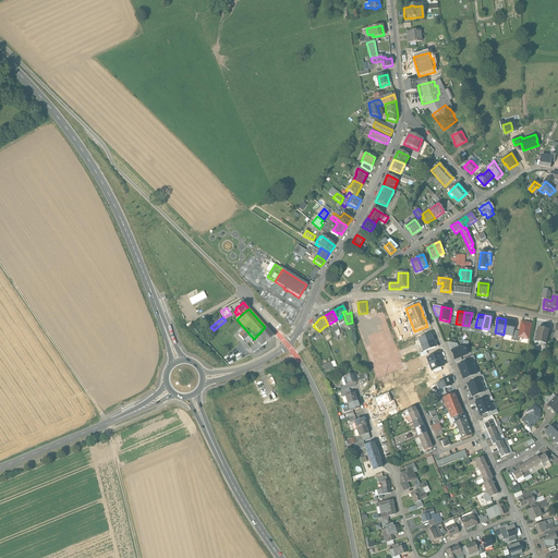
[(514,322),(506,319),(504,335),(511,336),(512,336),(513,330),(514,322)]
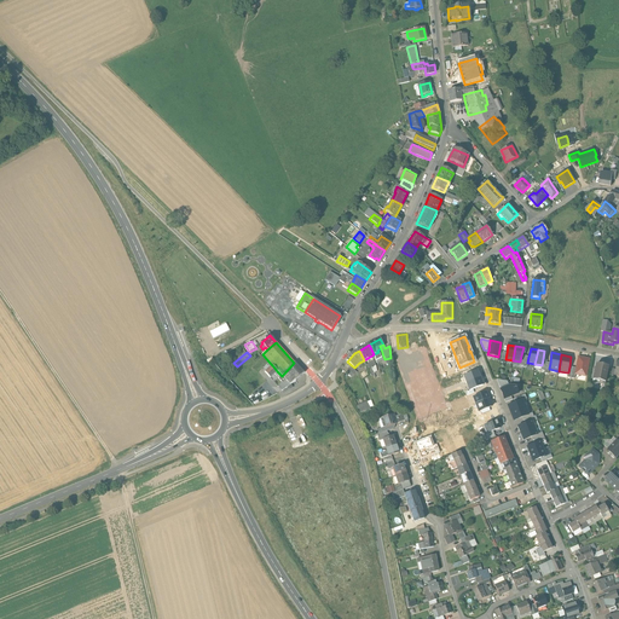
[(589,359),(578,358),(577,368),(576,375),(585,376),(589,359)]
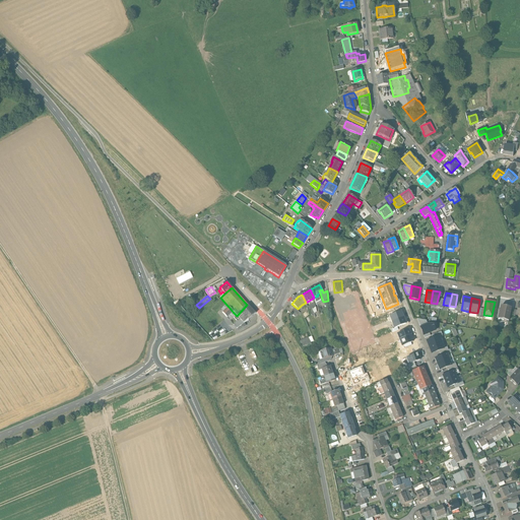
[(247,305),(237,316),(238,317),(244,323),(248,320),(255,314),(247,305)]
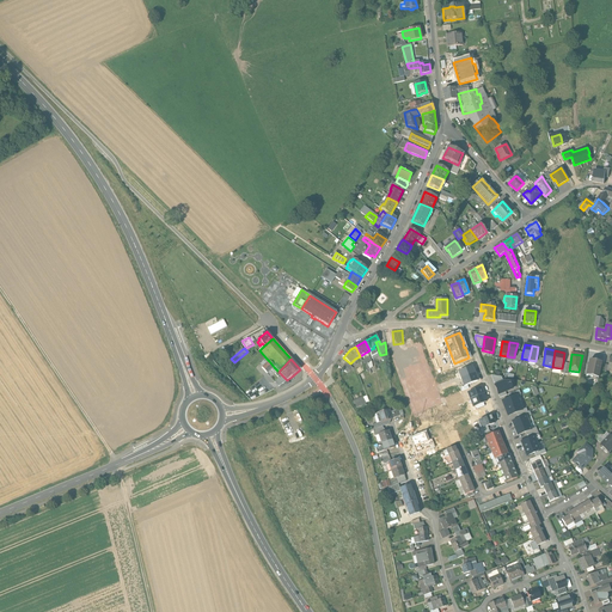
[(263,367),(262,368),(267,373),(274,367),(269,361),(263,367)]
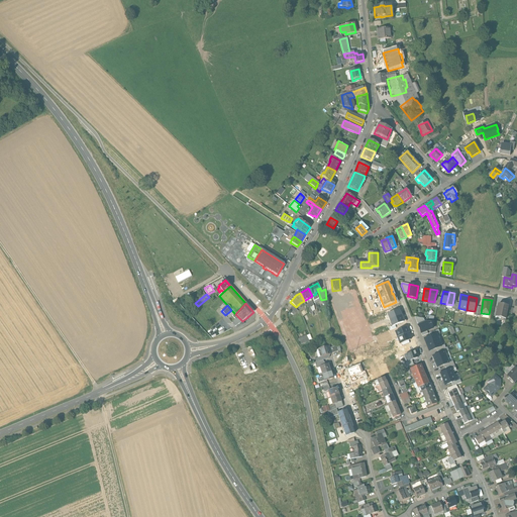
[(508,307),(498,305),(495,318),(505,320),(508,307)]
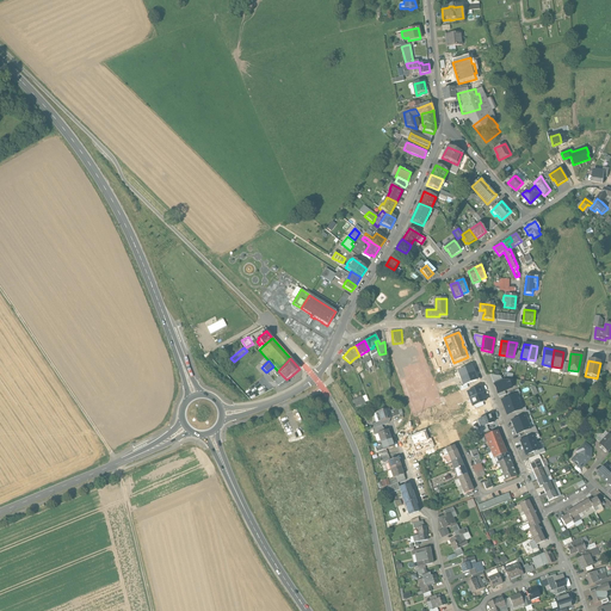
[(347,363),(343,366),(346,372),(352,368),(347,363)]
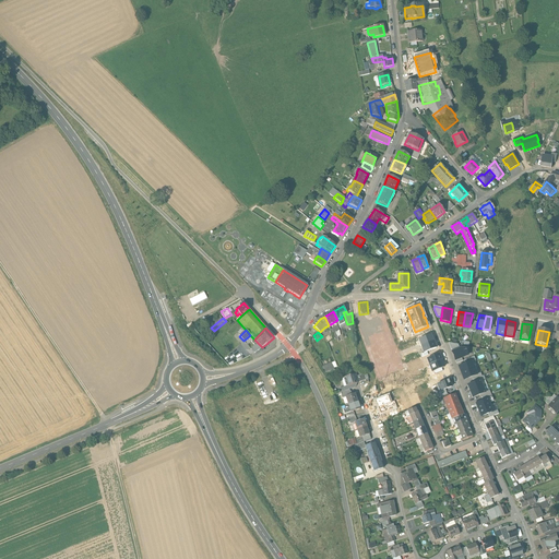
[(421,346),(433,342),(431,335),(418,340),(421,346)]
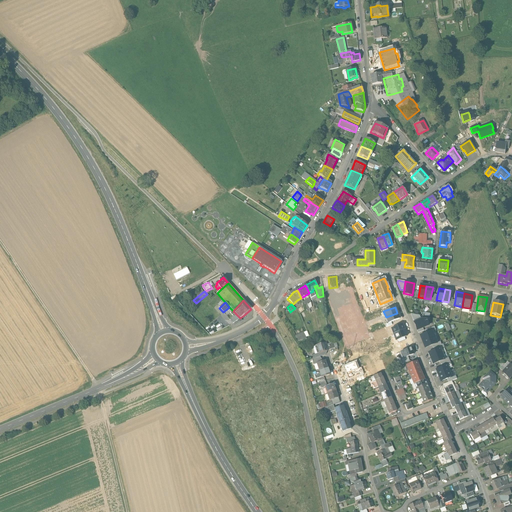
[(240,318),(234,312),(231,314),(234,317),(230,320),(233,323),(240,318)]
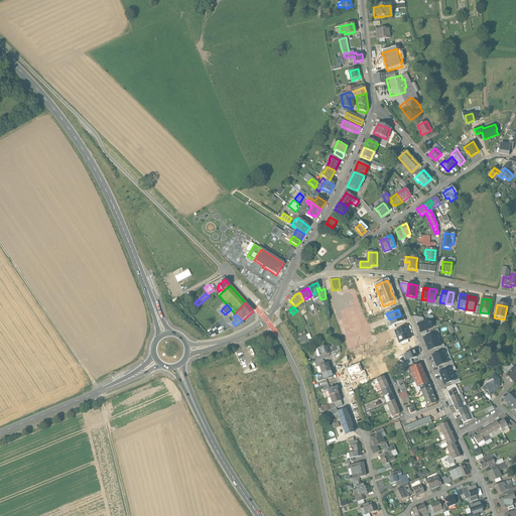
[(400,315),(389,319),(391,326),(394,325),(402,321),(400,315)]
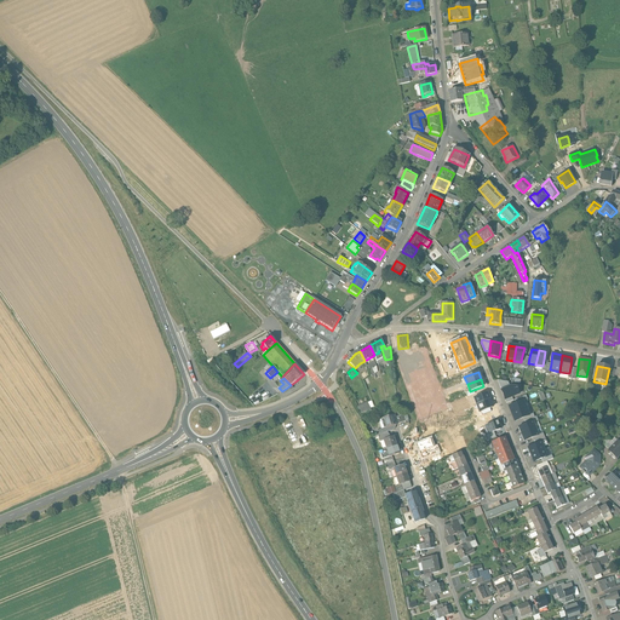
[(498,380),(501,391),(510,388),(507,383),(498,380)]
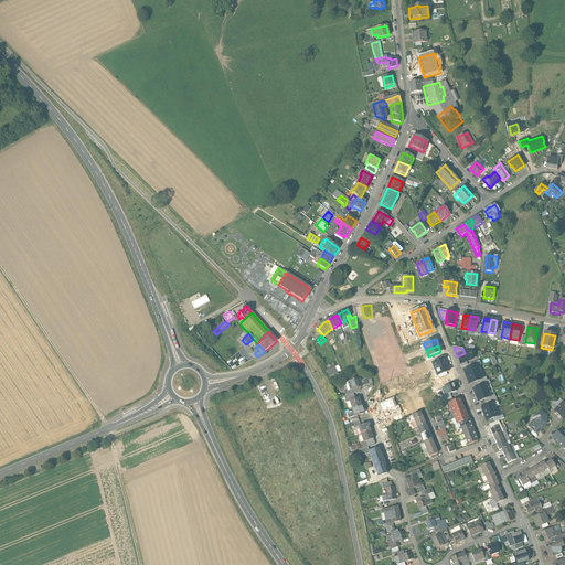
[(457,356),(460,364),(467,362),(472,360),(470,353),(466,352),(465,353),(457,356)]
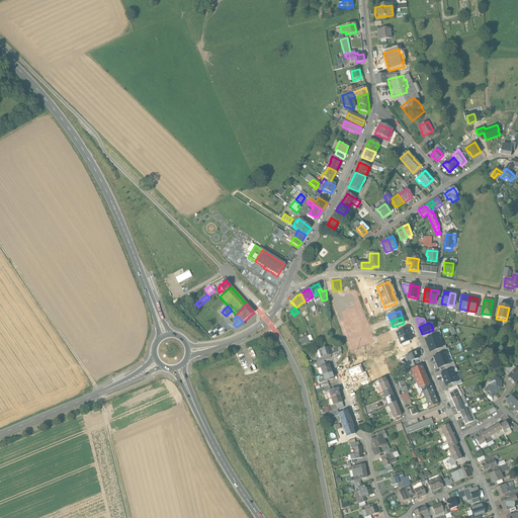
[(398,339),(410,334),(408,328),(396,333),(398,339)]
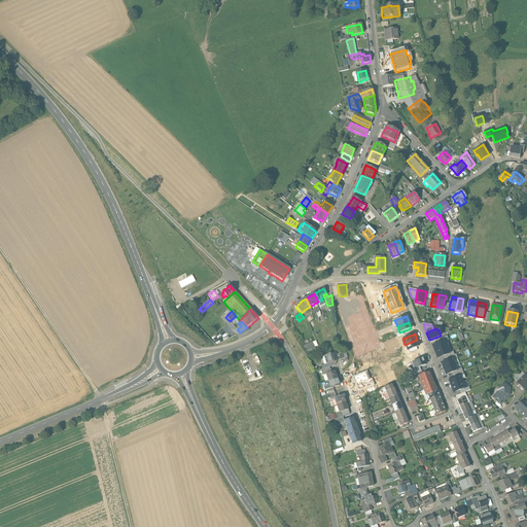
[(312,338),(303,341),(308,351),(316,348),(312,338)]
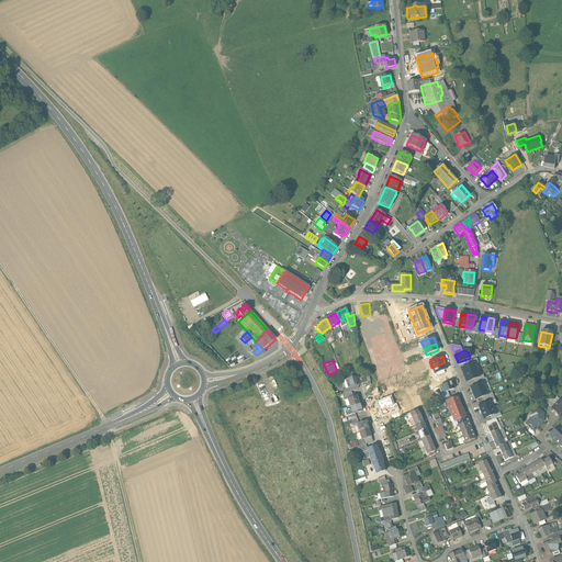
[(448,369),(445,362),(431,368),(434,374),(448,369)]
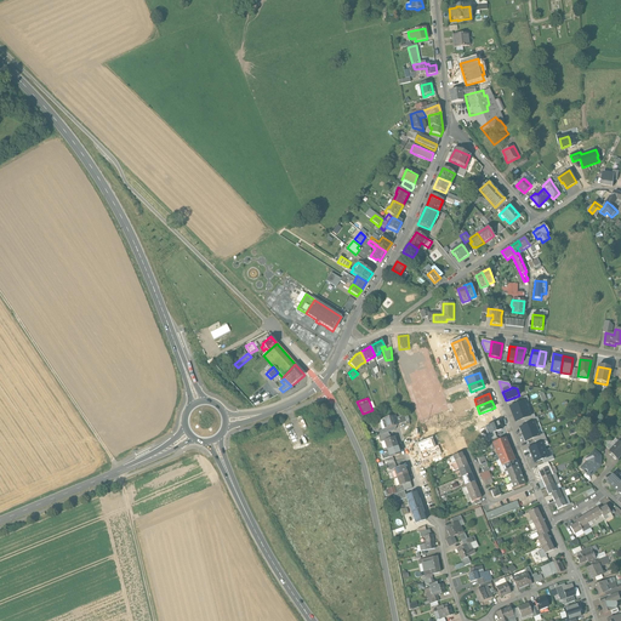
[(513,415),(527,409),(524,403),(524,402),(518,404),(510,408),(513,415)]
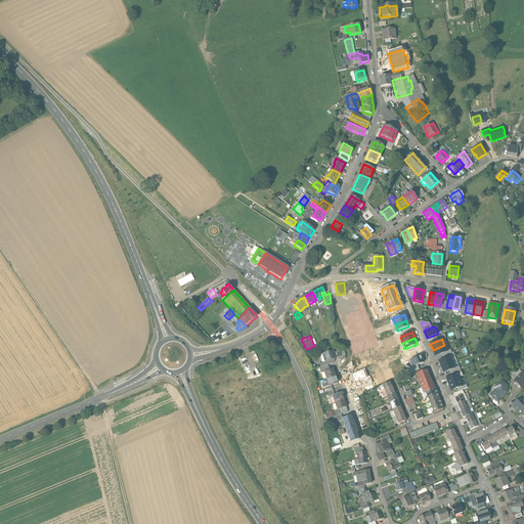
[(446,351),(444,345),(433,350),(435,356),(442,353),(447,352),(446,351)]
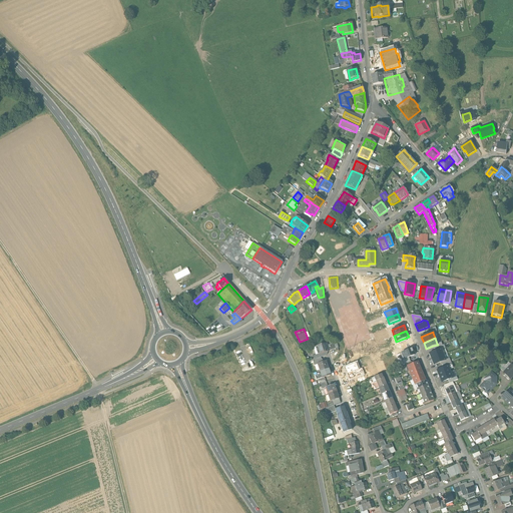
[(331,345),(327,346),(326,344),(323,345),(322,345),(318,347),(321,355),(333,350),(331,345)]
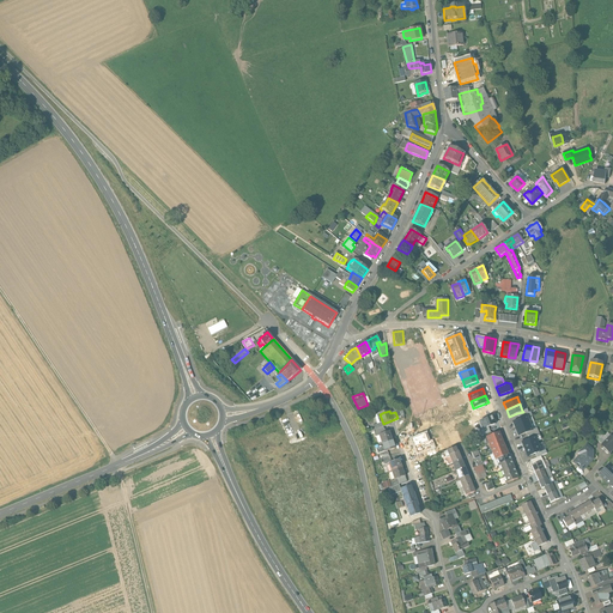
[(492,417),(479,423),(481,430),(489,428),(496,424),(492,417)]
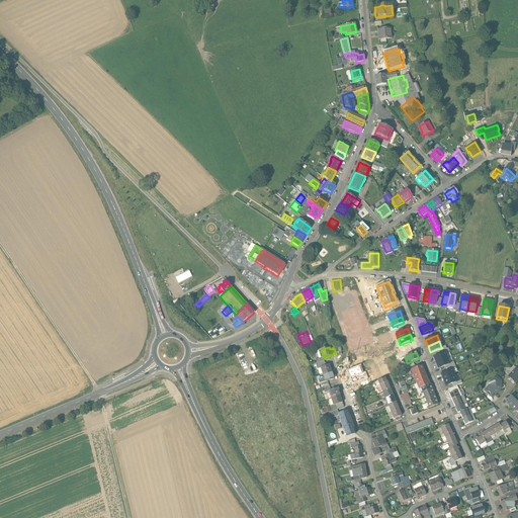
[(354,353),(343,357),(346,365),(357,361),(354,353)]
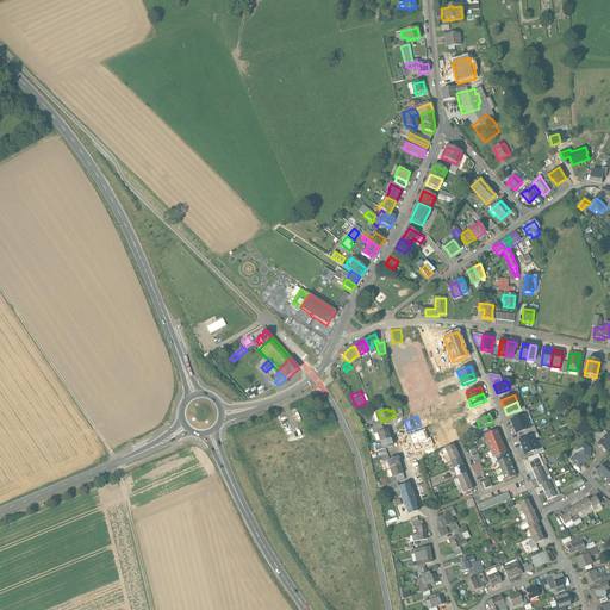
[(514,428),(527,422),(524,416),(520,417),(510,421),(514,428)]
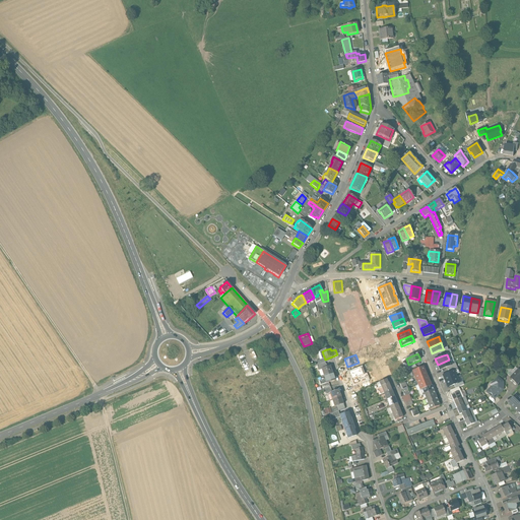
[(451,366),(449,360),(438,365),(440,370),(447,368),(451,366)]
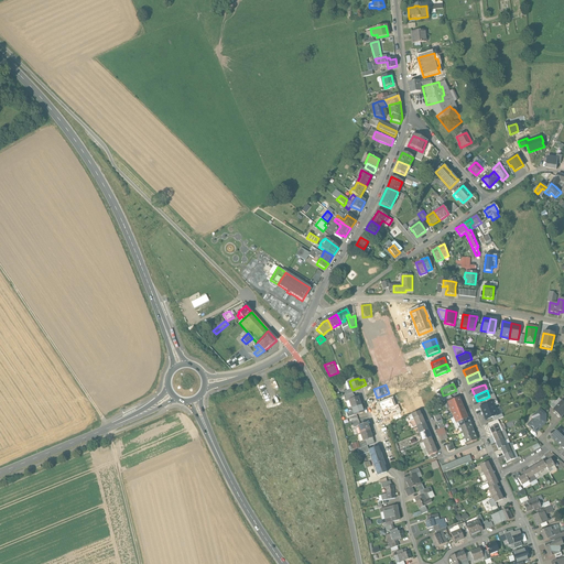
[(358,398),(349,401),(351,408),(360,404),(358,398)]
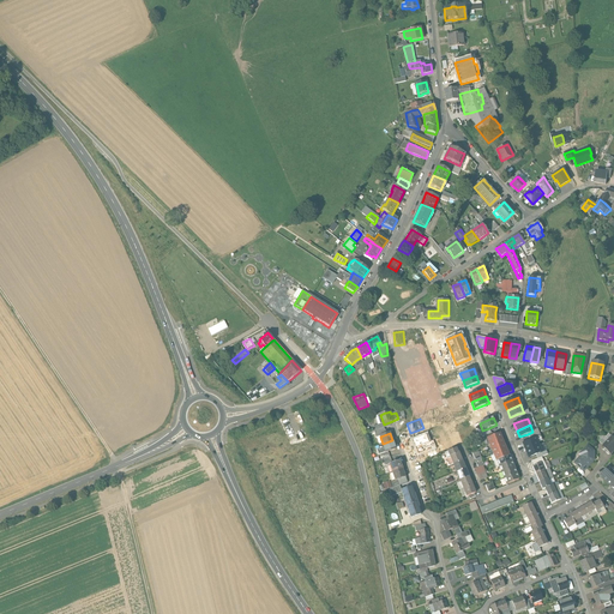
[(487,439),(489,444),(501,439),(500,434),(493,437),(487,439)]
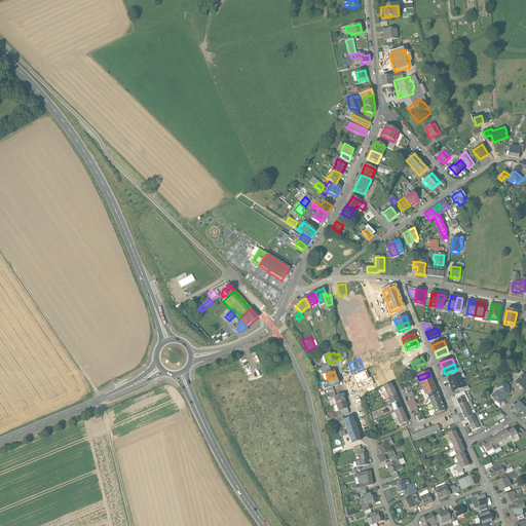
[(353,378),(355,383),(368,379),(366,373),(353,378)]
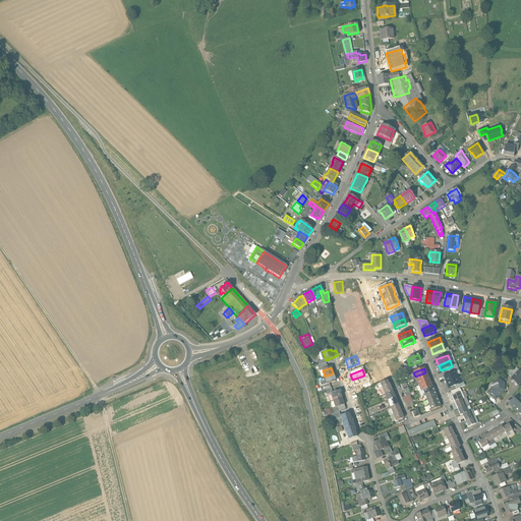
[(520,372),(519,370),(511,379),(518,386),(520,382),(520,372)]
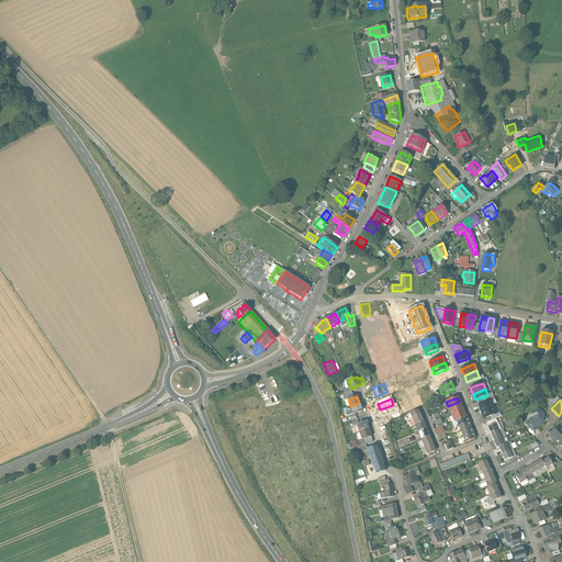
[(481,413),(493,408),(492,403),(491,401),(485,403),(478,406),(480,412),(479,412),(480,414),(481,413)]
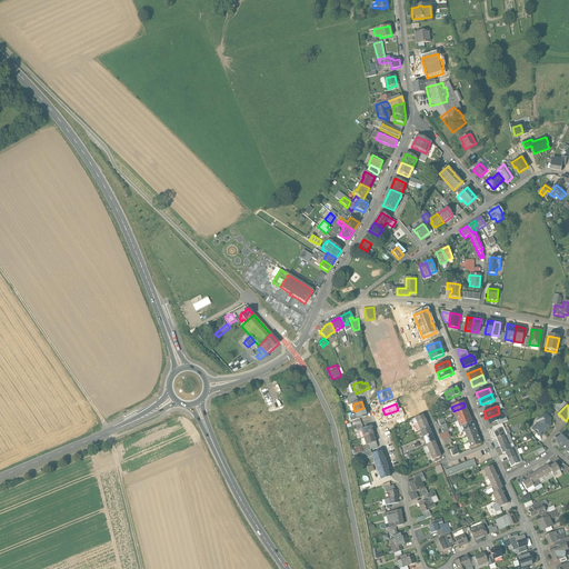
[(465,407),(453,411),(456,417),(467,412),(465,407)]
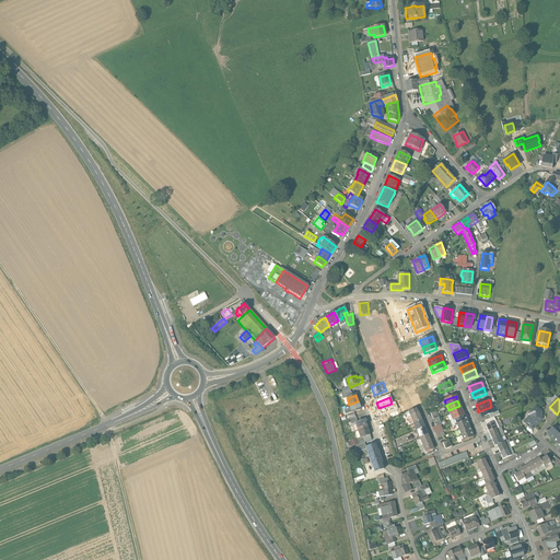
[(358,401),(349,405),(351,412),(361,409),(358,401)]
